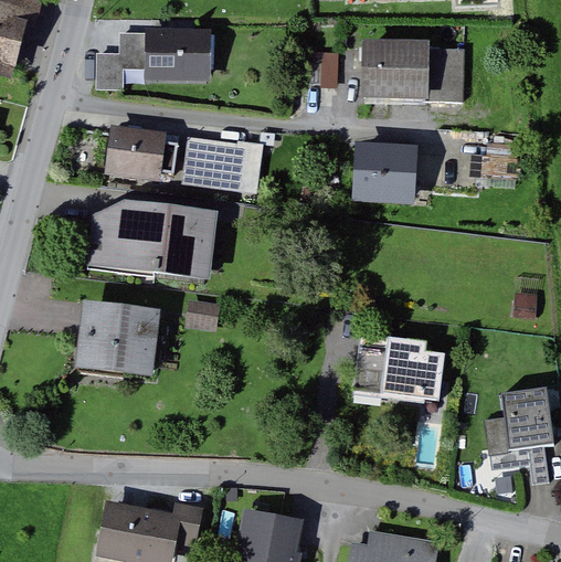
[(11,45),(18,20),(30,23),(35,0),(0,0),(0,73),(4,74),(11,45)]
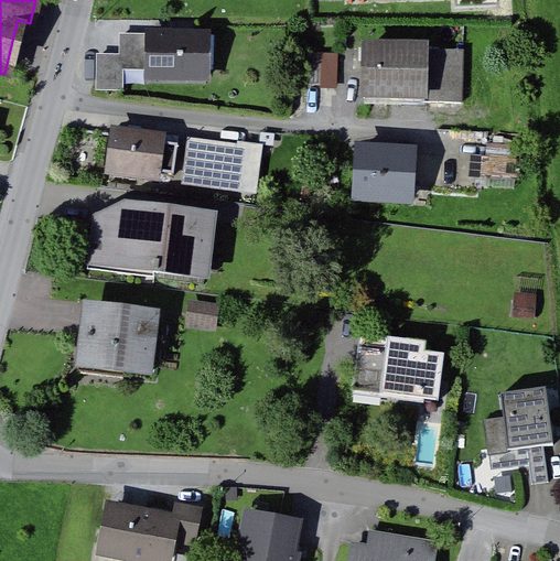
[(119,32),(119,52),(96,52),(96,88),(119,88),(122,88),(122,68),(146,67),(144,32),(119,32)]
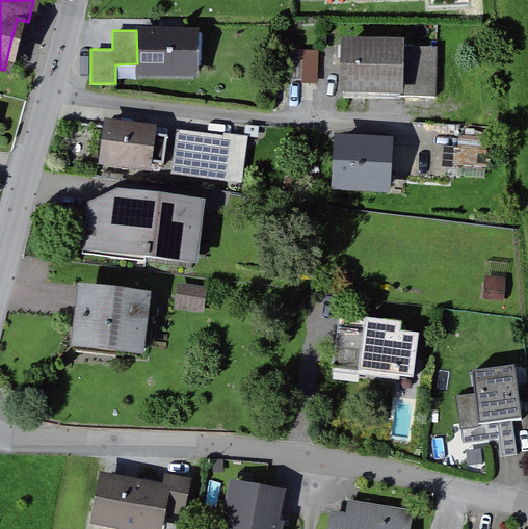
[(193,30),(136,30),(137,63),(137,73),(194,73),(194,63),(193,30)]
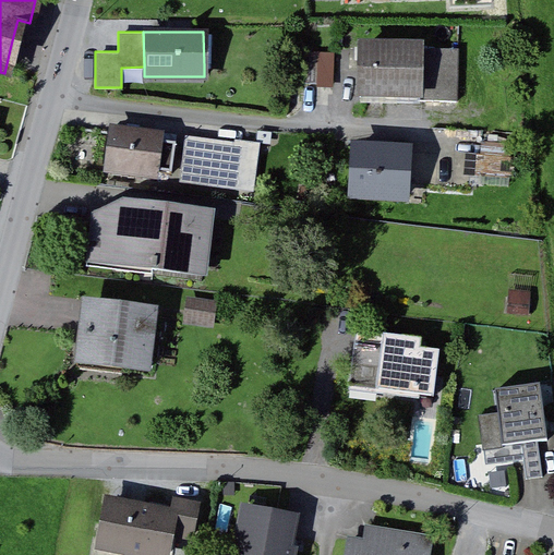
[(457,98),(458,48),(361,46),(360,96),(457,98)]
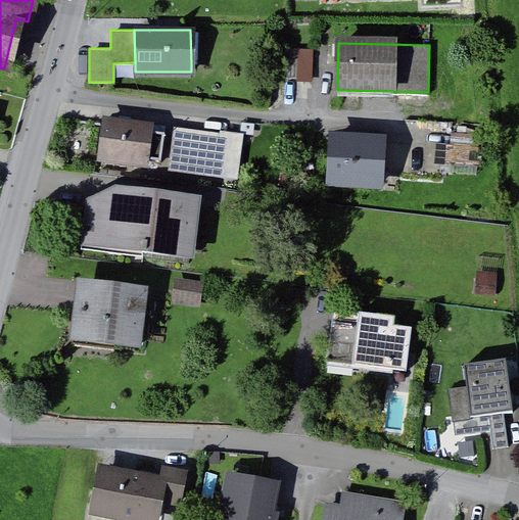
[(312,75),(313,48),(272,47),(272,74),(291,75),(312,75)]
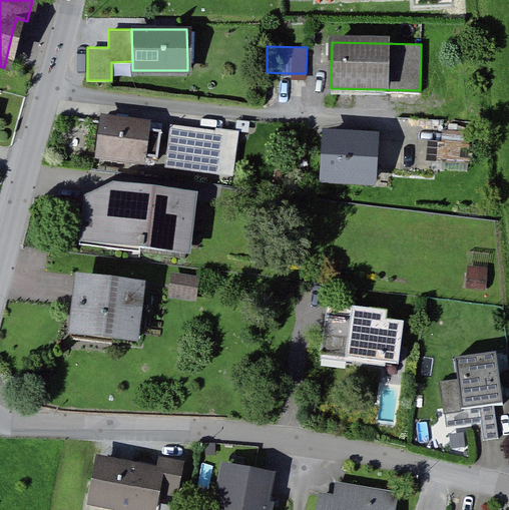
[(124,119),(103,116),(98,157),(141,162),(146,121),(124,119)]
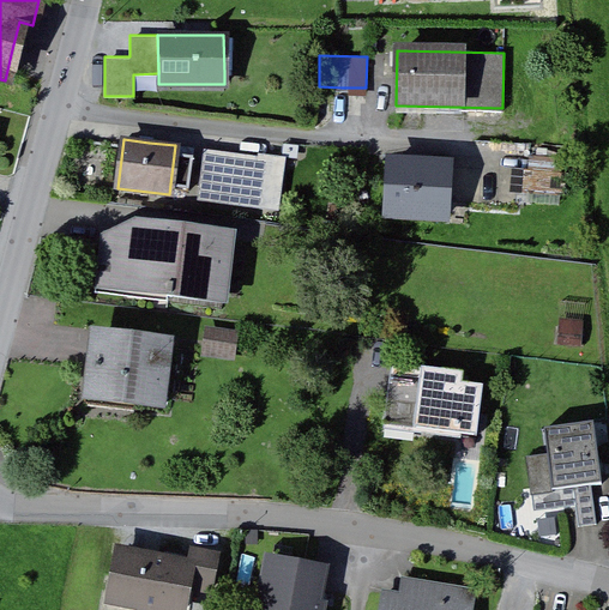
[(203,148),(198,198),(277,207),(282,157),(223,150),(203,148)]
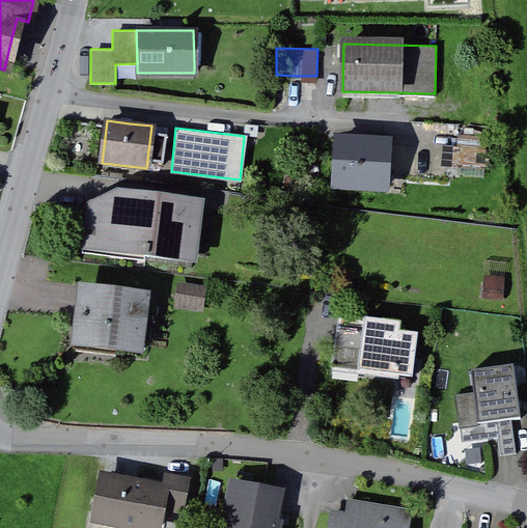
[(386,140),(333,137),(330,187),(383,190),(386,140)]
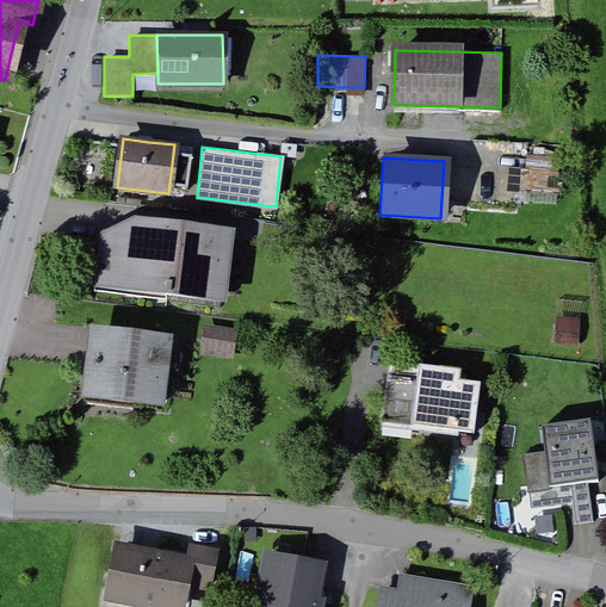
[(518,185),(546,185),(546,165),(518,165),(518,185)]
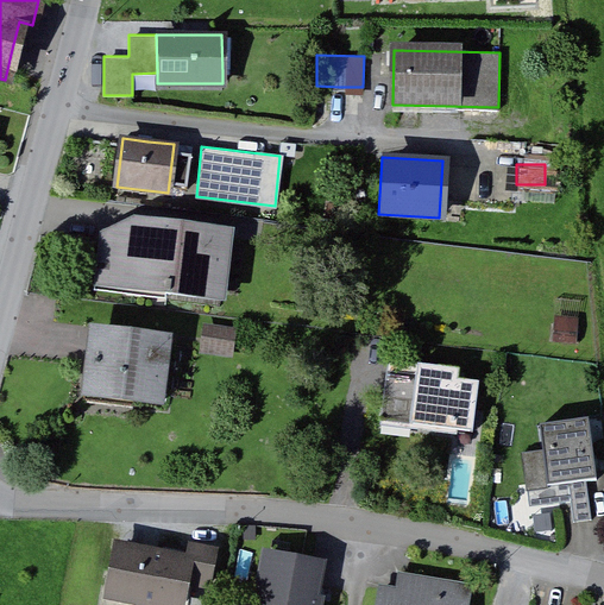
[(93,285),(220,300),(227,228),(131,218),(99,233),(93,285)]
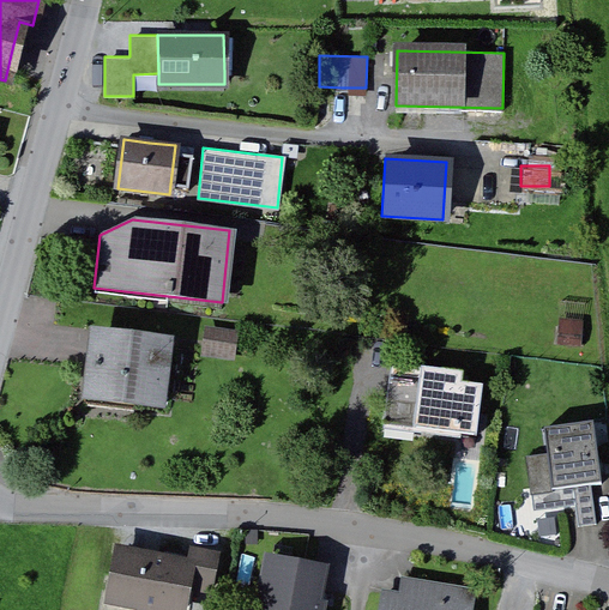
[(235,330),(207,326),(204,351),(231,356),(235,330)]
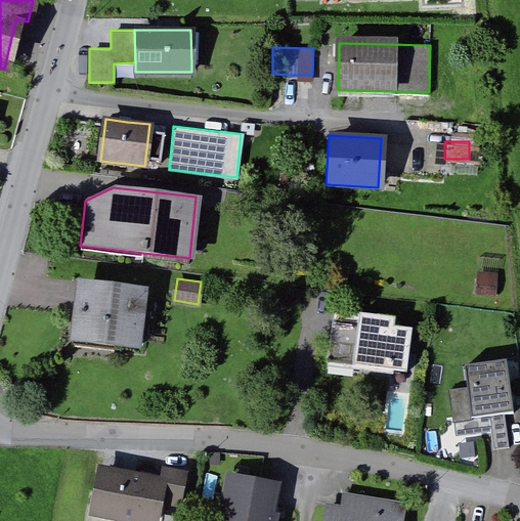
[(143,290),(76,283),(75,290),(70,340),(136,348),(143,290)]
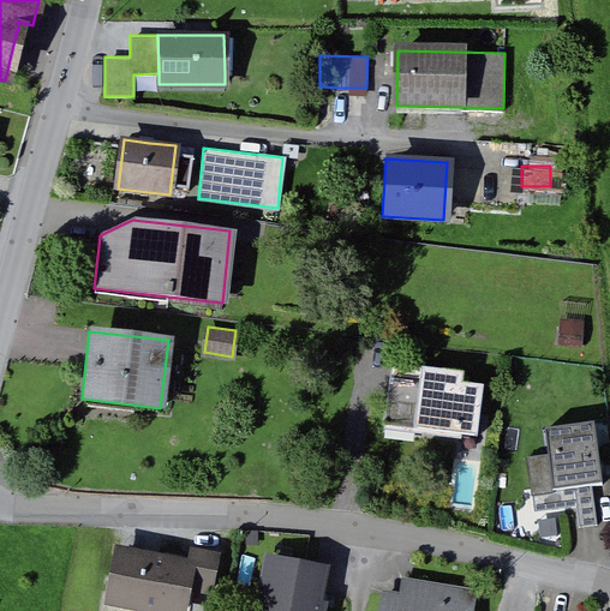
[(461,371),(392,363),(384,424),(476,435),(482,385),(460,383),(461,371)]
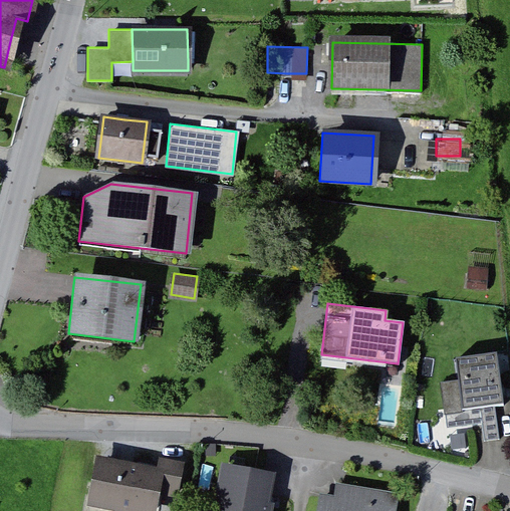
[(497,352),(457,357),(460,377),(464,408),(495,404),(504,403),(497,352)]
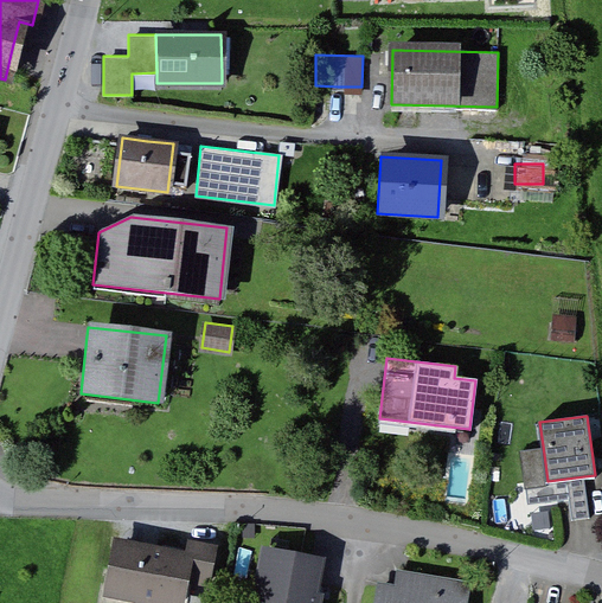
[(584,476),(548,481),(543,446),(522,448),(527,496),(569,491),(572,517),(589,514),(584,476)]
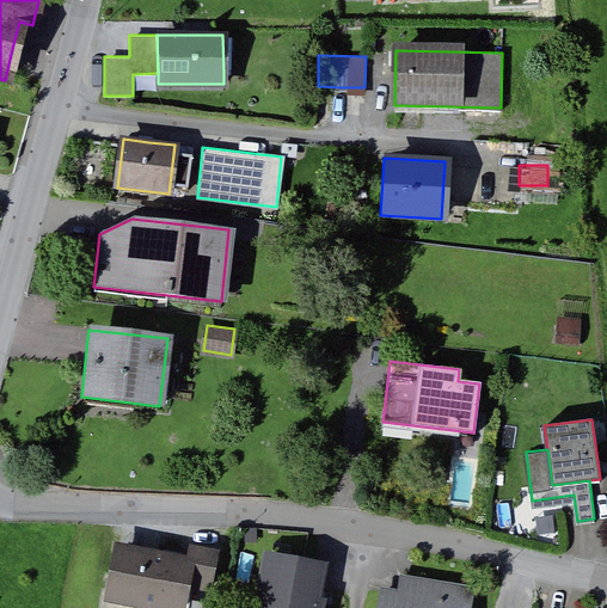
[(214,551),(189,546),(186,559),(115,545),(104,599),(154,607),(177,607),(183,584),(207,589),(214,551)]
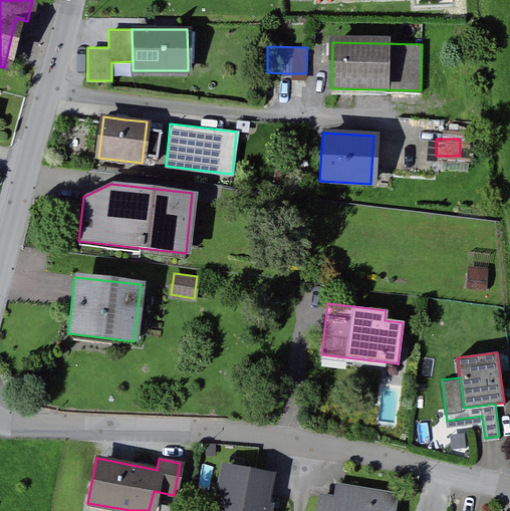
[(270,475),(222,466),(213,510),(267,510),(268,506),(264,505),(270,475)]
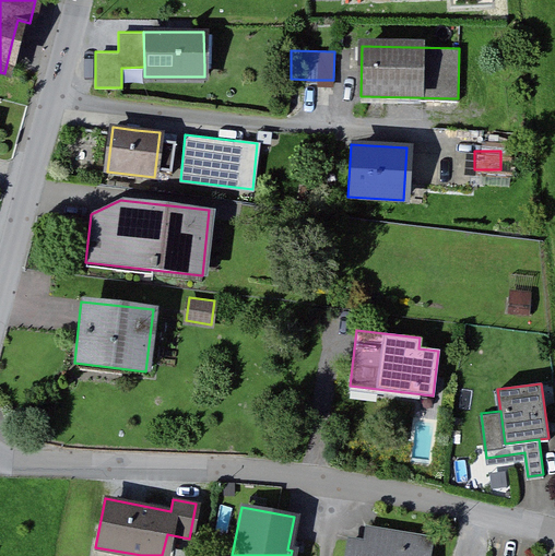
[(367,527),(365,542),(349,539),(345,555),(427,555),(430,536),(367,527)]
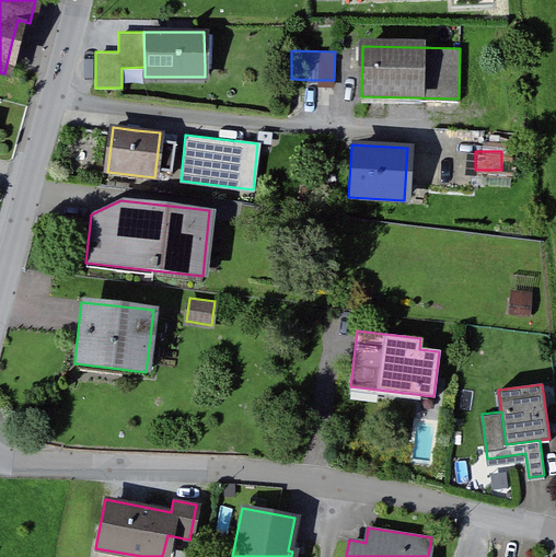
All buildings are outlined.
